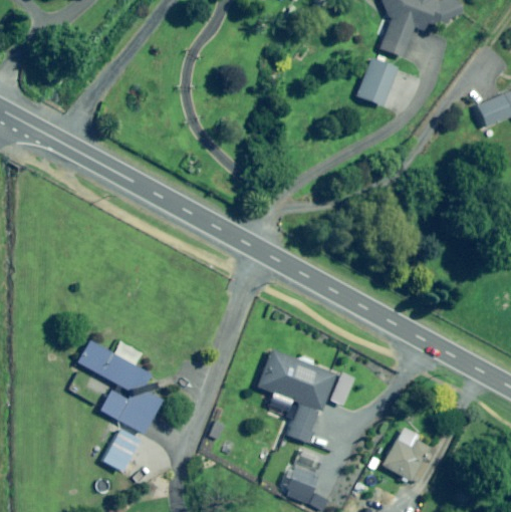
[(382,0),(390,19),(378,48),(405,58),(417,26),(426,29),(433,29),(451,25),(449,16),(463,13),(460,0),(382,0)]
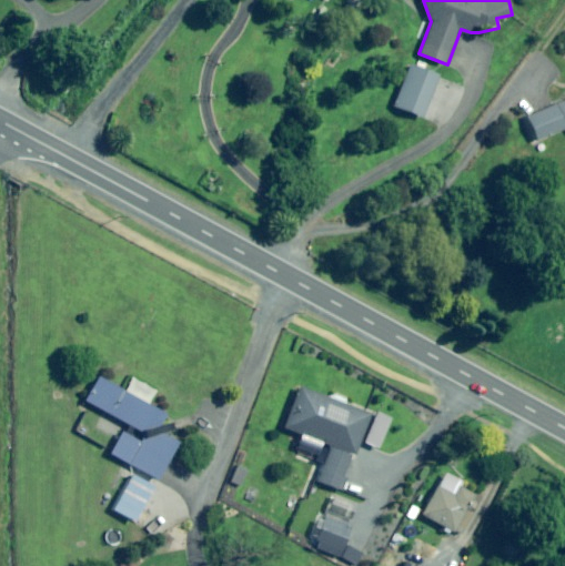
[(441,76),(412,63),(395,104),(424,117),(441,76)]
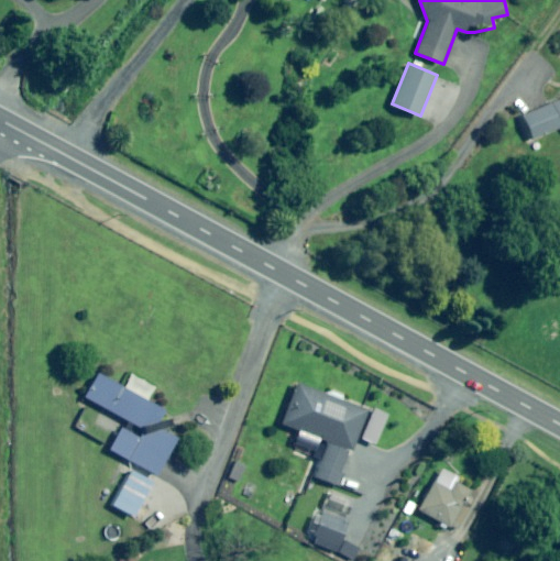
[(559,99),(524,114),(533,139),(559,127),(559,99)]
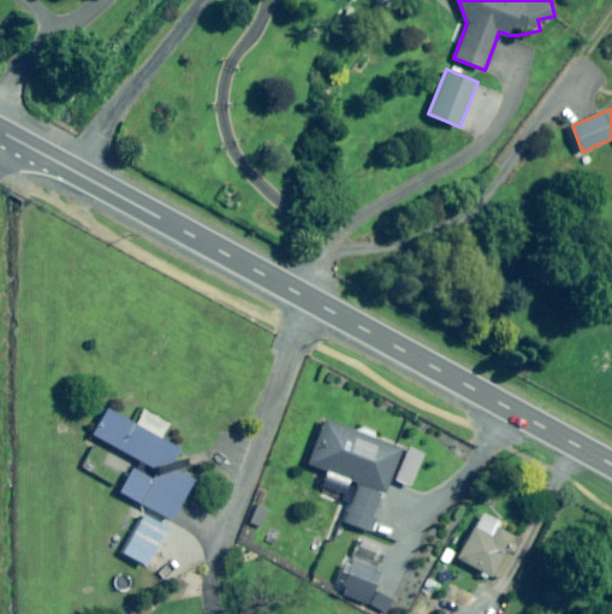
[(180,471),(190,453),(182,448),(162,438),(171,423),(146,409),(137,424),(108,408),(94,436),(138,459),(120,491),(172,519),(194,478),(180,471)]
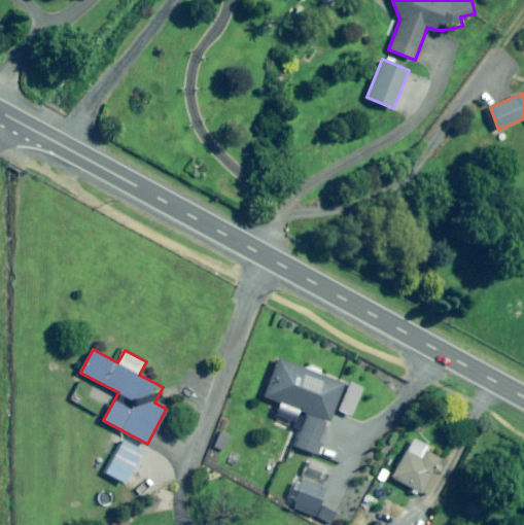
[(344,382),(279,357),(265,395),(281,401),(273,421),(291,428),(299,410),(308,413),(295,445),(315,453),(327,420),(329,421),(344,382)]
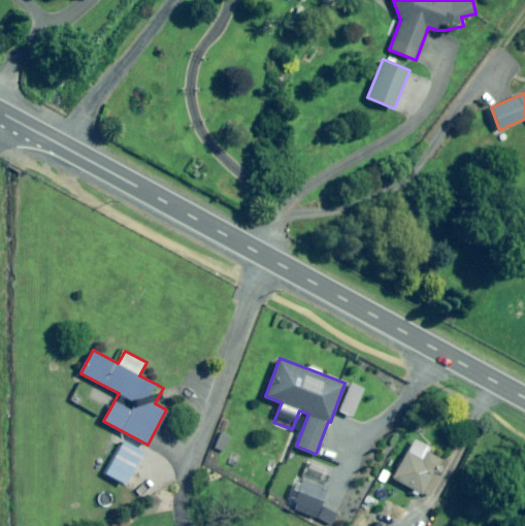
[(144,451),(125,439),(107,473),(127,484),(144,451)]
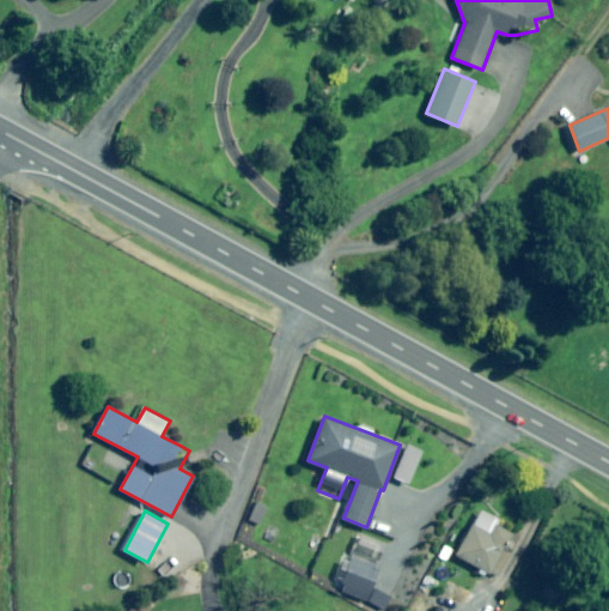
[(522,542),(480,514),(455,552),(497,579),(522,542)]
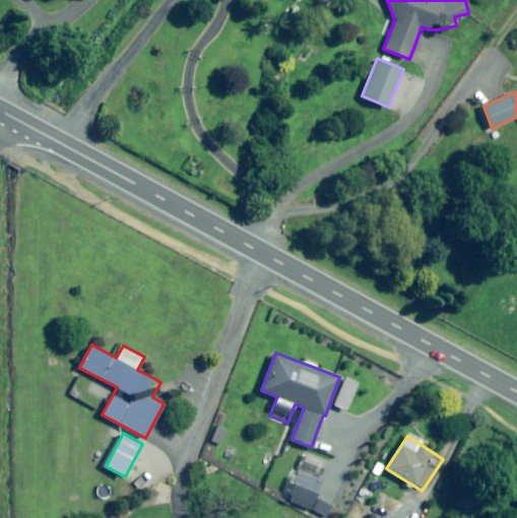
[(292,499),(328,512),(333,499),(319,494),(331,459),(309,451),(300,474),(294,471),(287,491),(294,493),(292,499)]
